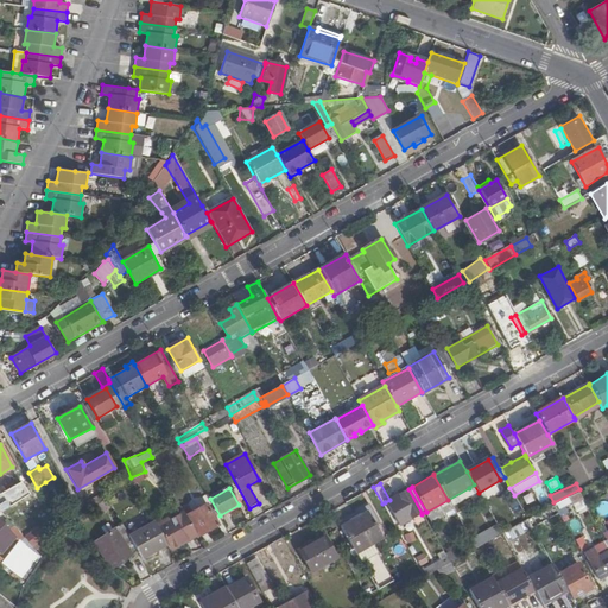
[(399,526),(422,513),(409,489),(390,500),(385,502),(399,526)]
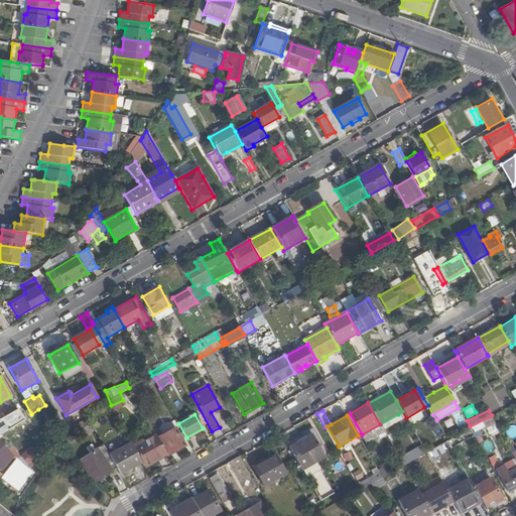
[(487,429),(496,425),(492,417),(483,422),(487,429)]
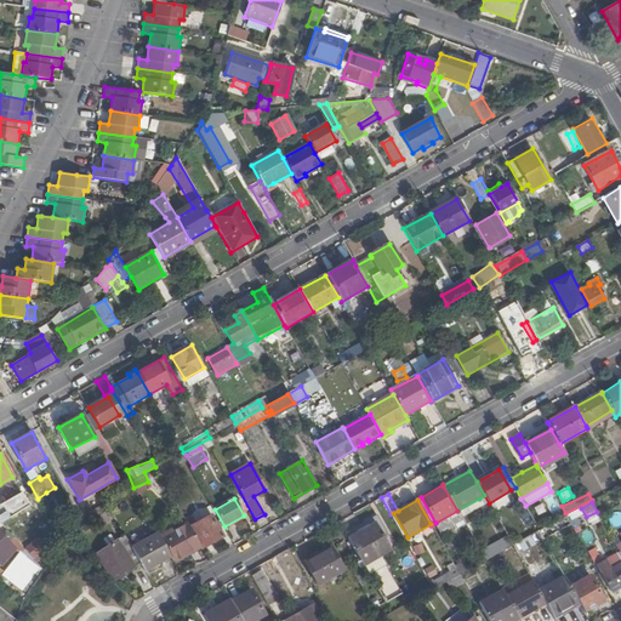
[(101,527),(115,518),(110,510),(96,518),(101,527)]
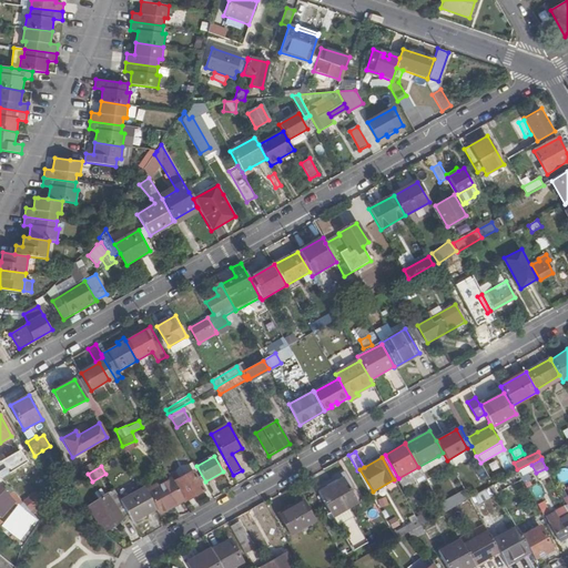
[(561,482),(567,477),(567,469),(558,475),(561,482)]
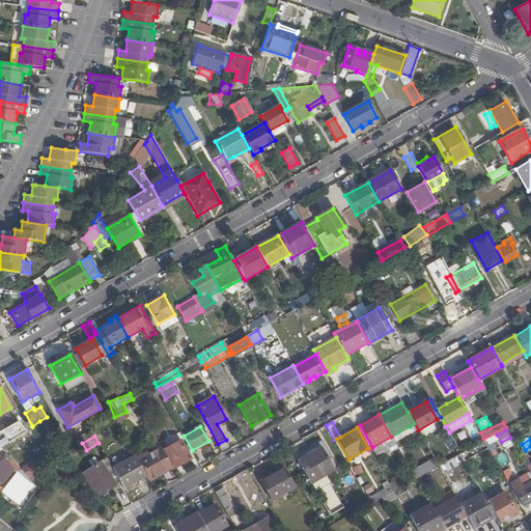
[(164,440),(158,444),(161,448),(164,453),(166,451),(175,469),(192,459),(183,442),(169,449),(164,440)]
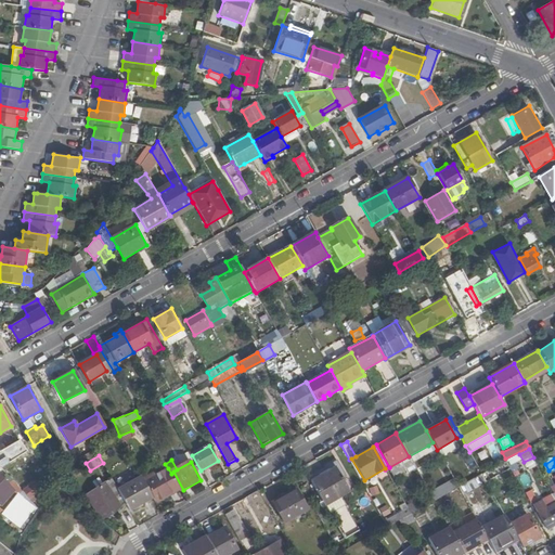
[(311,481),(344,540),(359,531),(339,498),(349,492),(343,479),(346,477),(336,460),(325,466),(328,472),(311,481)]
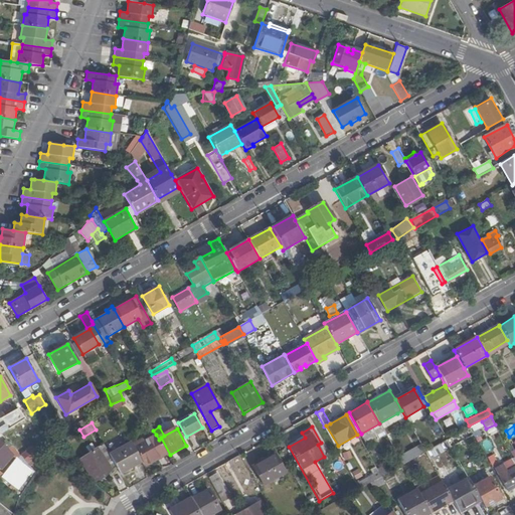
[(451,447),(472,435),(469,427),(447,441),(451,447)]
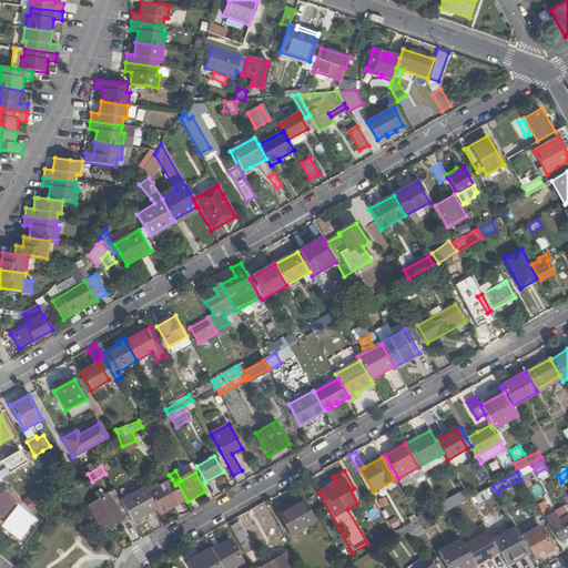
[(51,484),(54,492),(77,480),(72,473),(51,484)]
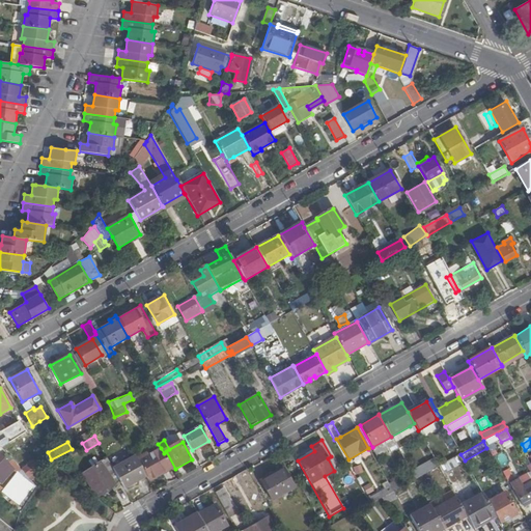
[(143,457),(138,460),(146,476),(149,481),(172,468),(164,453),(161,448),(154,451),(150,446),(140,451),(143,457)]
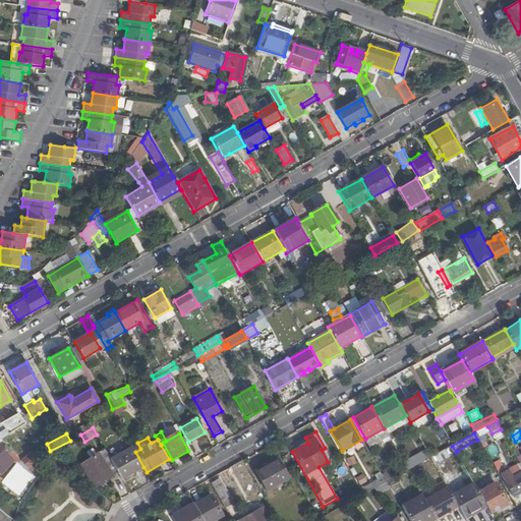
[(433,464),(456,452),(452,446),(429,458),(433,464)]
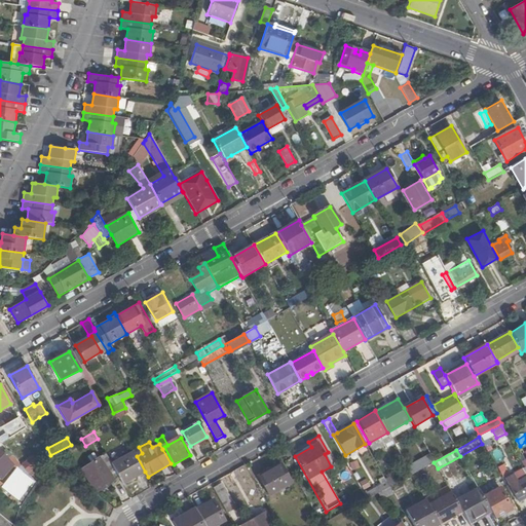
[(134,451),(112,464),(119,477),(123,484),(145,472),(137,456),(134,451)]
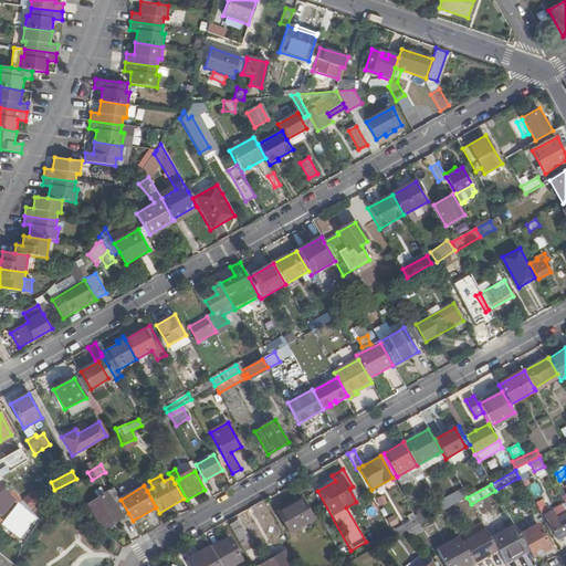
[(104,530),(128,513),(121,500),(114,489),(87,506),(104,530)]
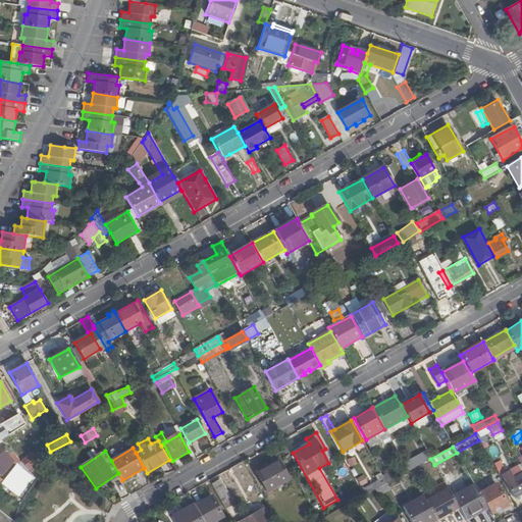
[(408,469),(429,460),(425,451),(404,461),(408,469)]
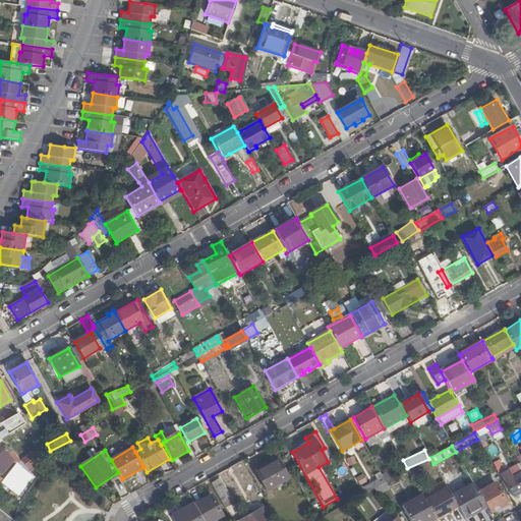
[(32,453),(20,462),(31,473),(39,466),(35,461),(37,459),(32,453)]
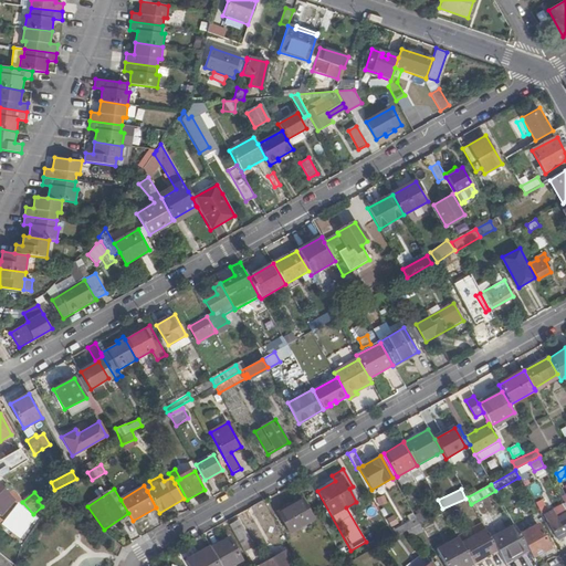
[(376,498),(378,506),(387,503),(385,495),(376,498)]
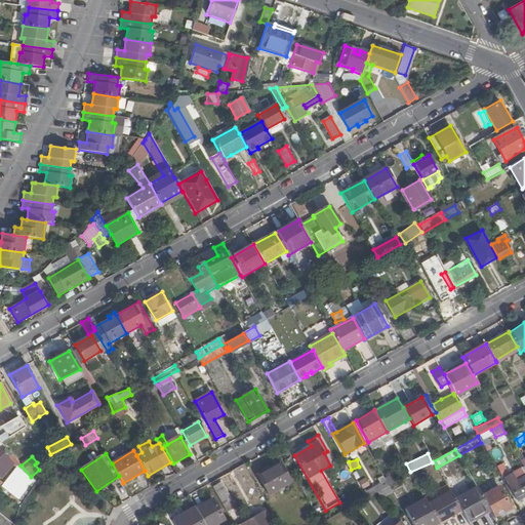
[(268,494),(289,482),(279,463),(257,475),(268,494)]
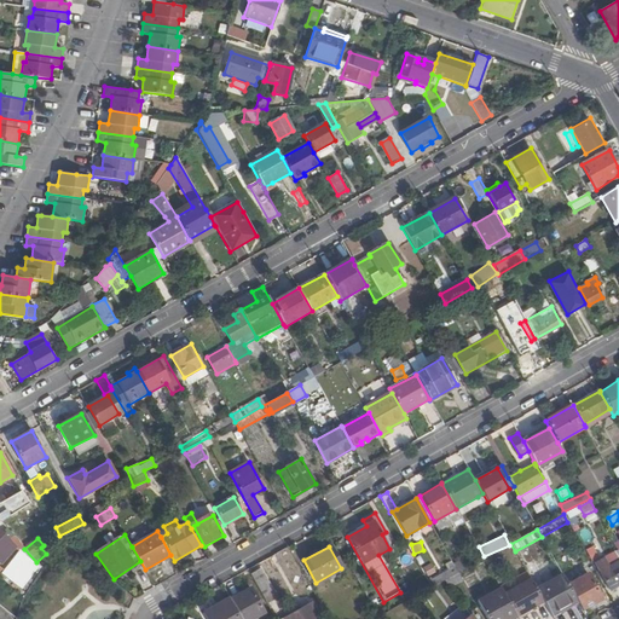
[(467,557),(472,566),(484,559),(479,551),(467,557)]
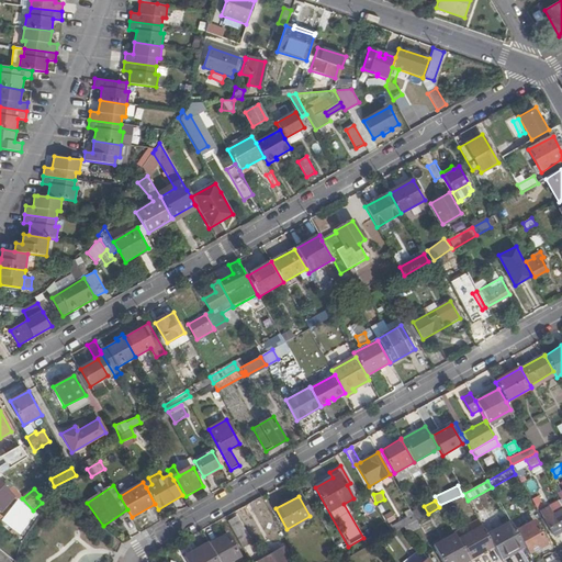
[(417,506),(405,514),(406,516),(391,526),(395,531),(423,514),(417,506)]
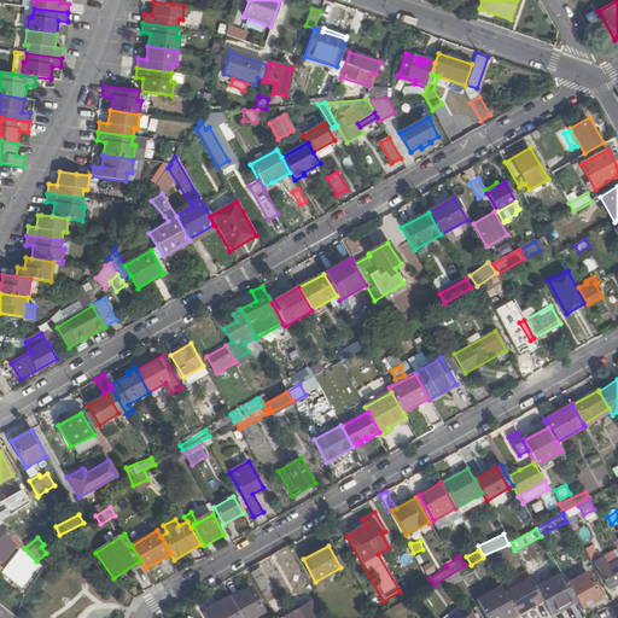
[(604,559),(595,564),(610,589),(617,584),(617,561),(608,567),(604,559)]
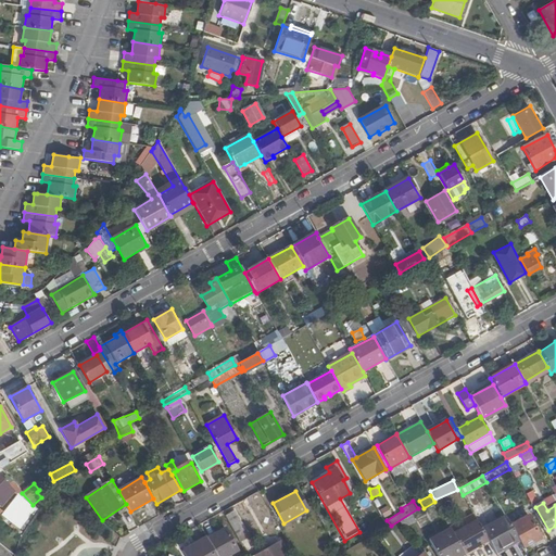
[(247,533),(234,510),(225,516),(230,525),(238,539),(247,533)]
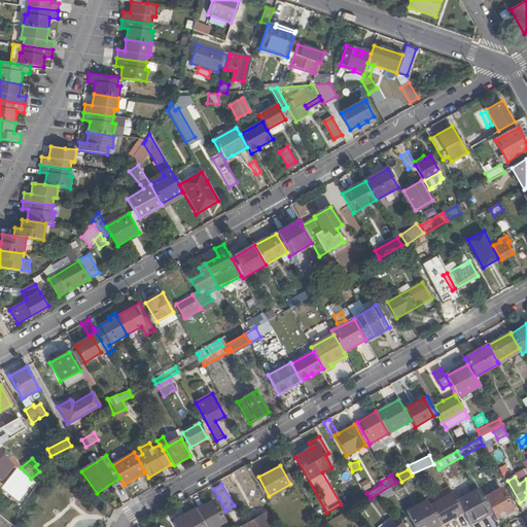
[(393,495),(390,488),(379,494),(383,500),(393,495)]
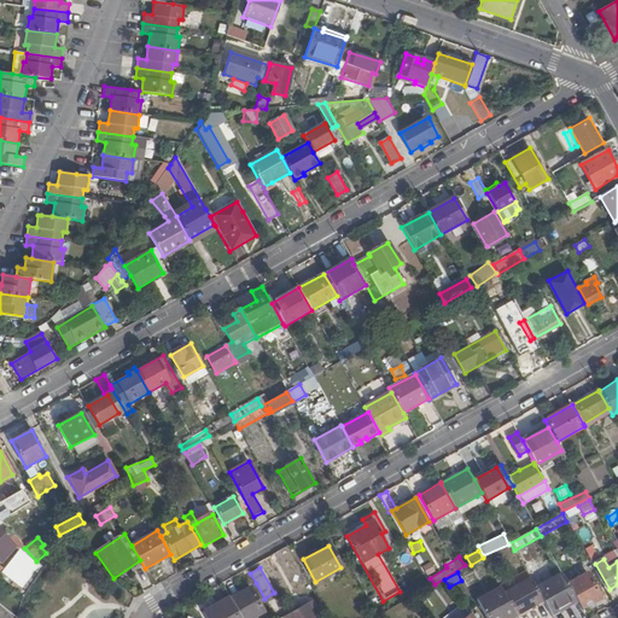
[(561,573),(535,588),(542,600),(549,614),(576,599),(567,584),(561,573)]
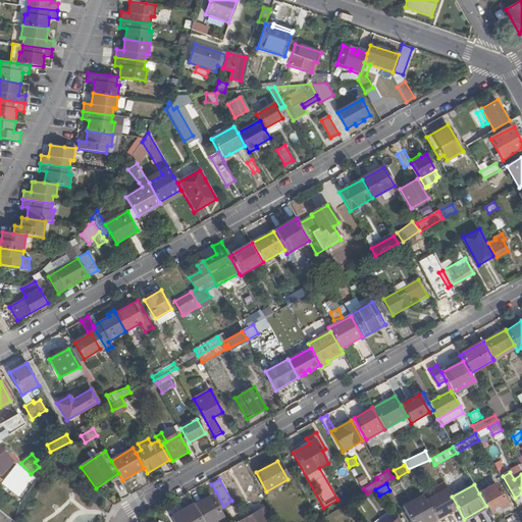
[(494,484),(479,493),(486,506),(487,509),(491,515),(507,506),(494,484)]
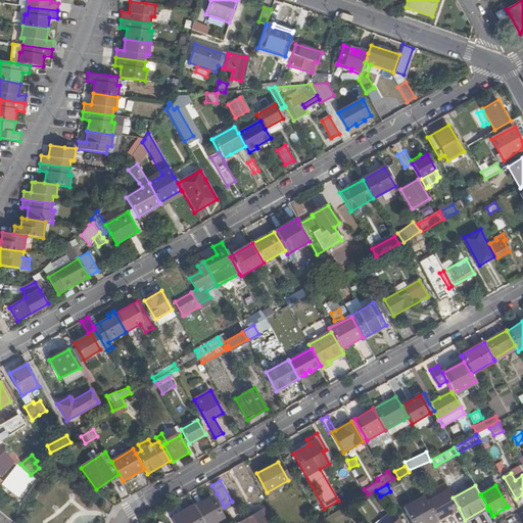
[(448,489),(425,502),(435,520),(459,508),(453,497),(448,489)]
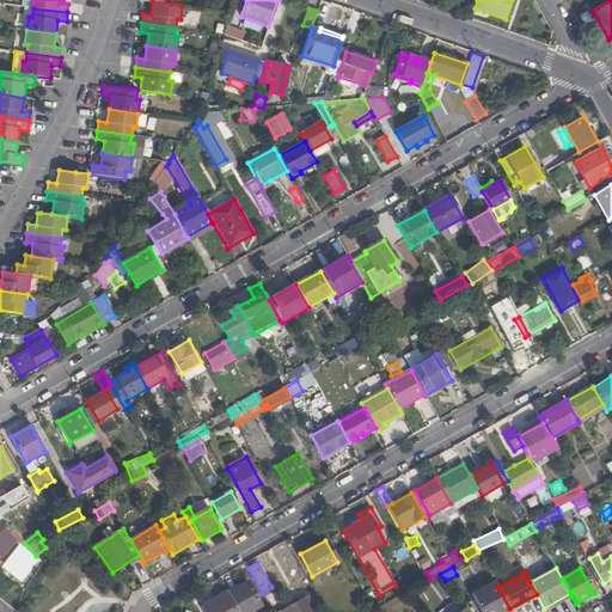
[(248,582),(228,593),(239,611),(251,611),(261,607),(248,582)]
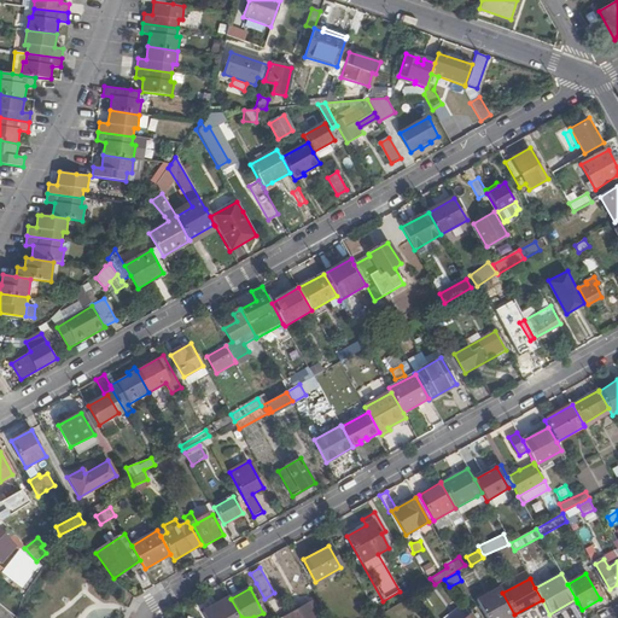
[(477,600),(485,617),(507,617),(514,614),(502,593),(500,588),(477,600)]
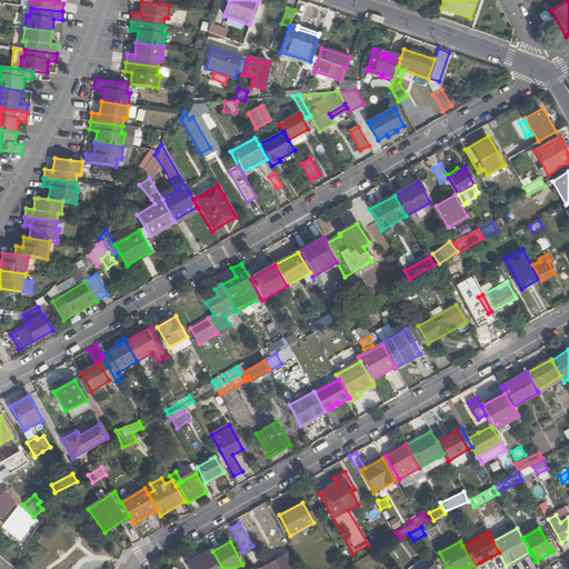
[(409,560),(416,558),(411,545),(405,547),(409,560)]
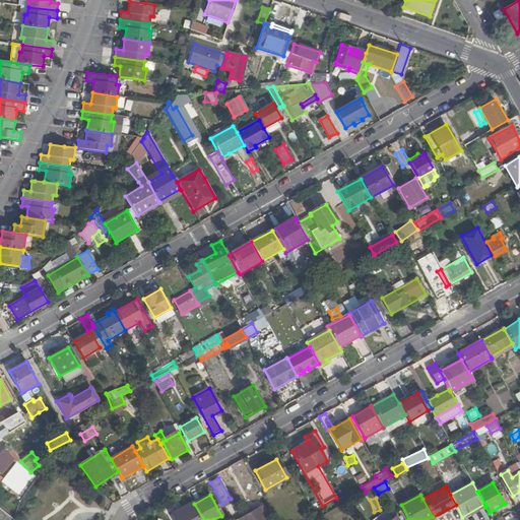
[(233,503),(231,499),(222,504),(224,507),(233,503)]
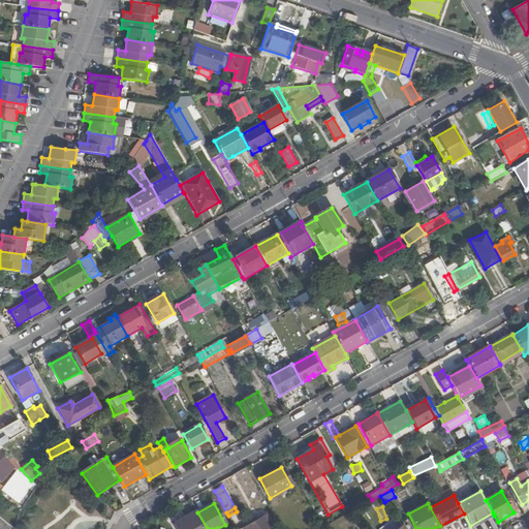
[(364,512),(361,507),(351,512),(354,518),(364,512)]
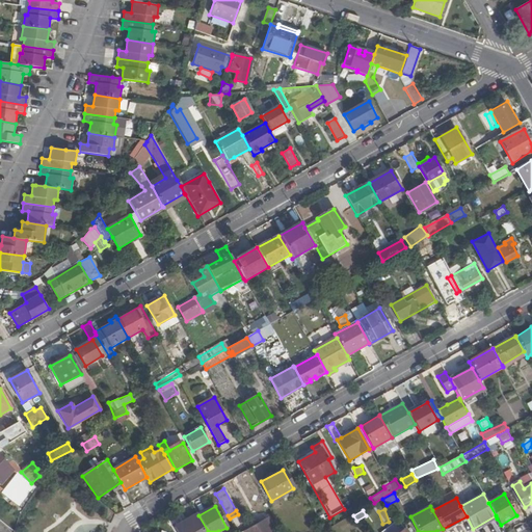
[(208,531),(198,515),(198,514),(177,528),(179,531),(208,531)]
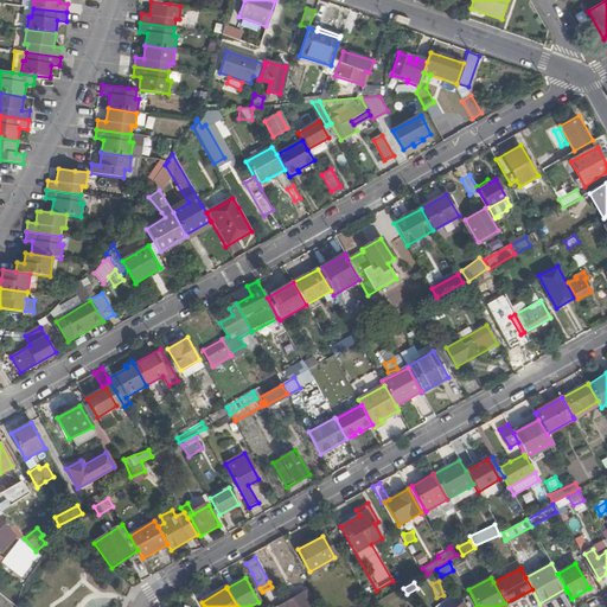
[(542,606),(567,592),(566,588),(540,604),(542,606)]
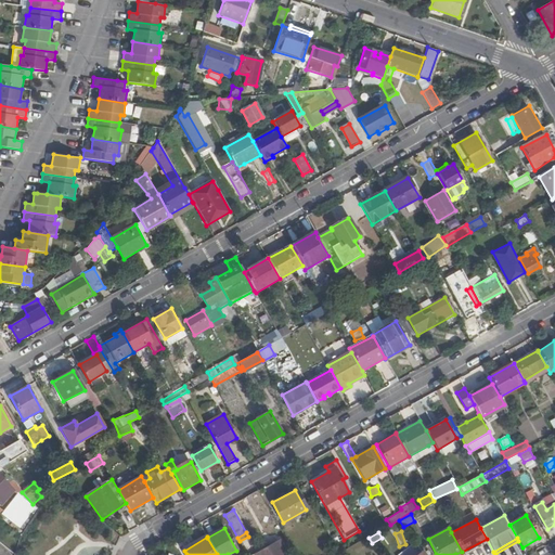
[(278,541),(253,554),(285,554),(278,541)]
